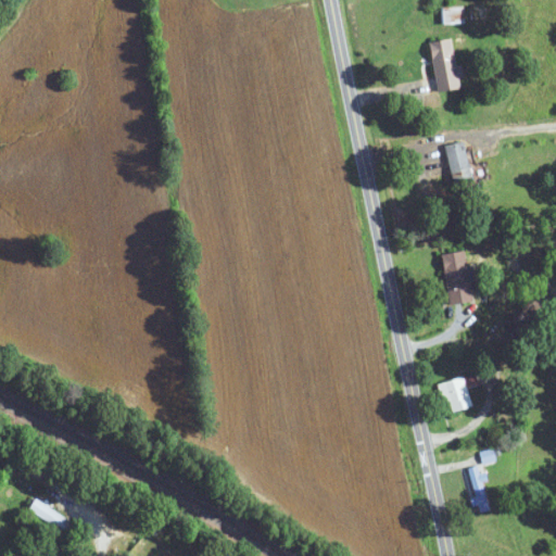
[(434,80),(422,81),(425,95),(460,90),(458,67),(456,67),(452,40),(429,42),(434,80)]
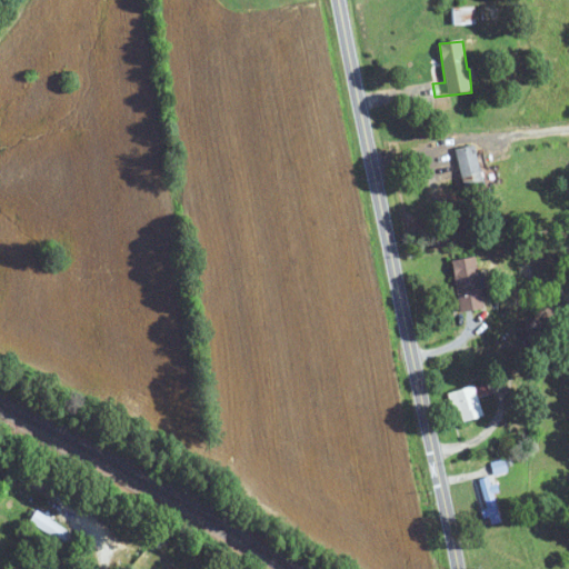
[(483,186),(472,146),(453,151),(465,191),(483,186)]
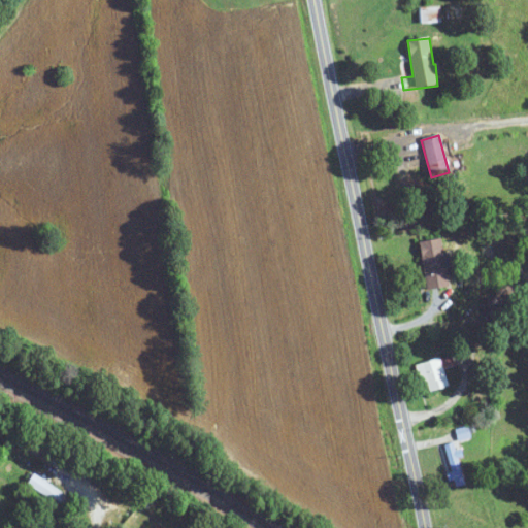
[(425,289),(448,287),(442,239),(420,241),(425,289)]
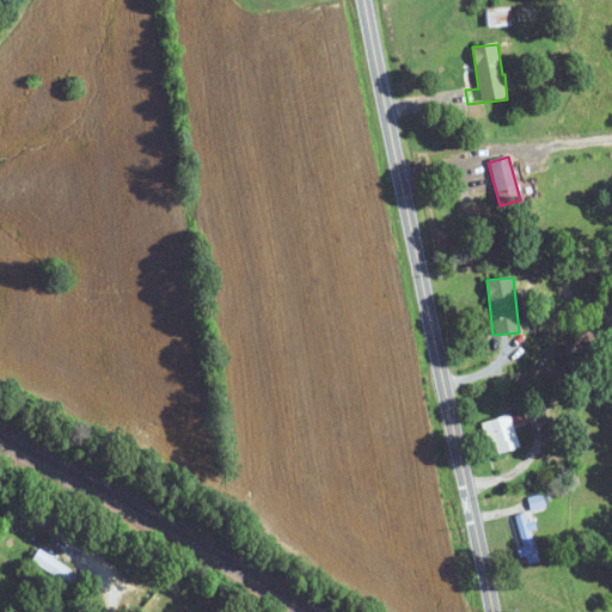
[(519,448),(509,416),(483,424),(493,457),(519,448)]
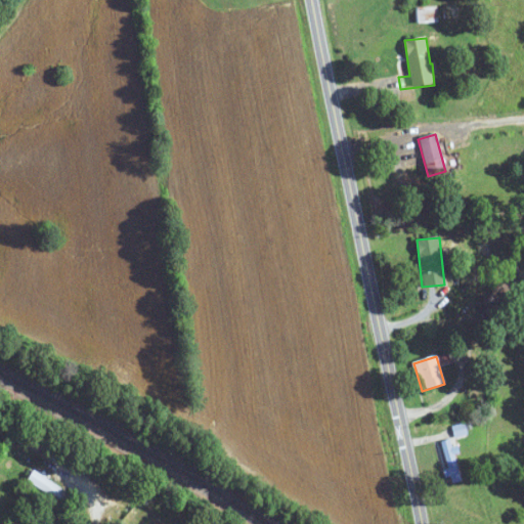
[(439,442),(451,484),(462,481),(449,439),(439,442)]
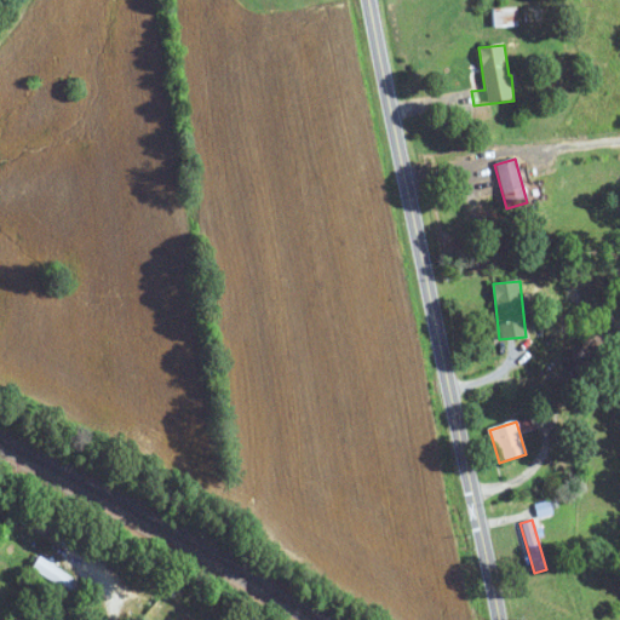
[(75,596),(84,585),(39,556),(32,568),(75,596)]
